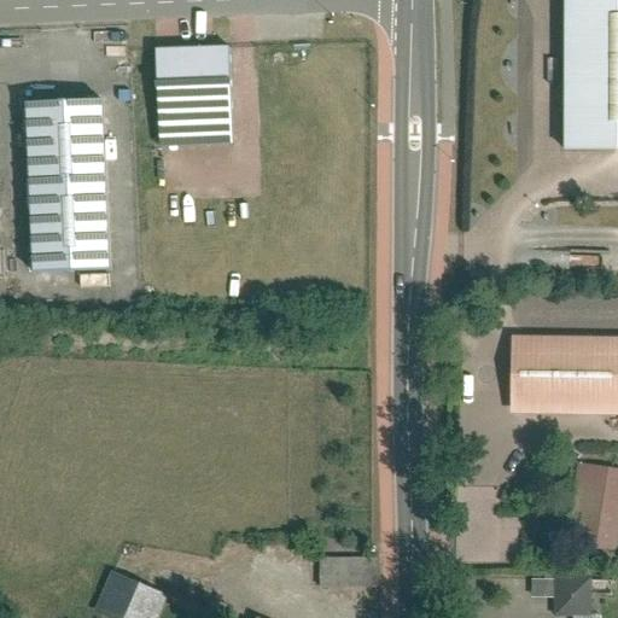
[(617,0),(564,0),(564,149),(617,147),(617,0)]
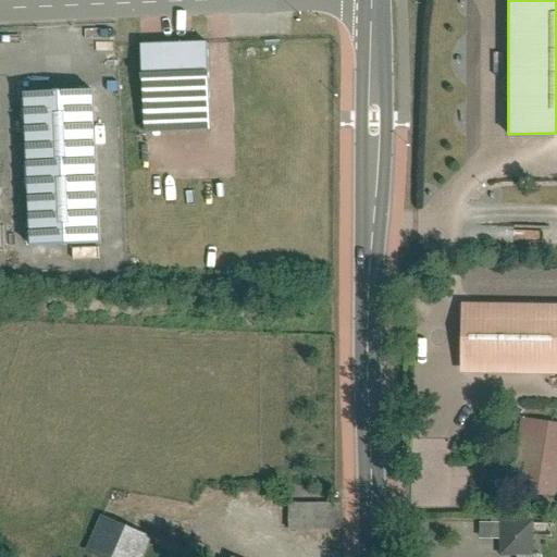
[(206,40),(138,42),(141,132),(209,130),(206,40)]
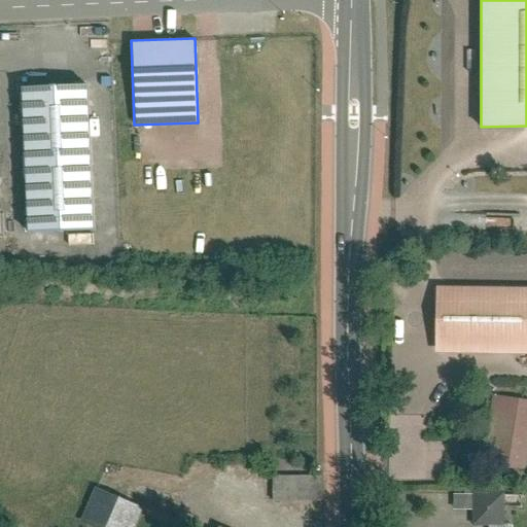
[(85,81),(18,84),(26,233),(93,230),(85,81)]
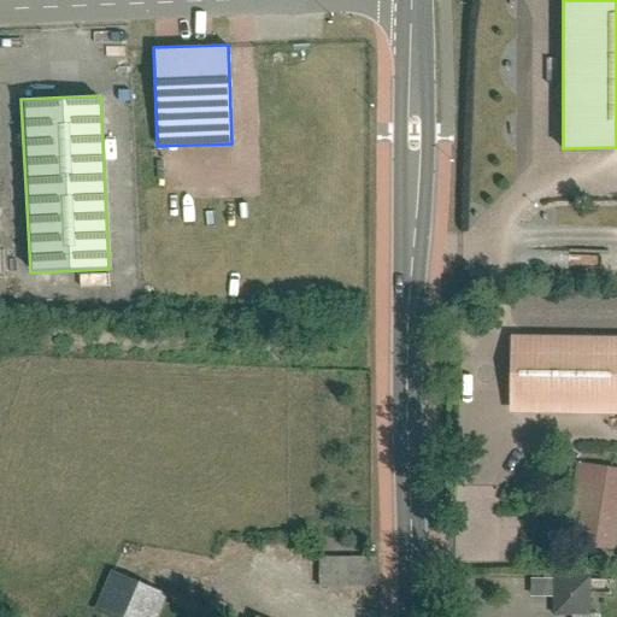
[(616,334),(504,331),(503,411),(616,413),(616,334)]
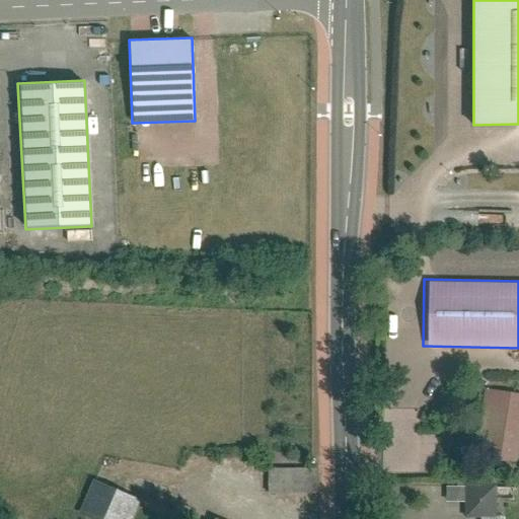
[(518,445),(518,393),(483,388),(471,456),(516,463),(518,445)]
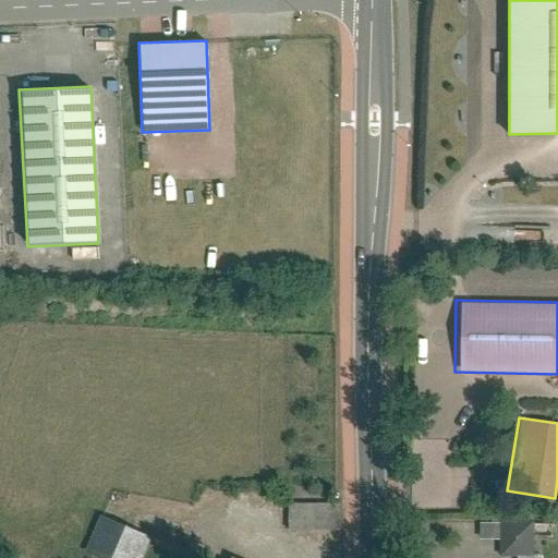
[(343,530),(342,502),(286,504),(286,530),(343,530)]
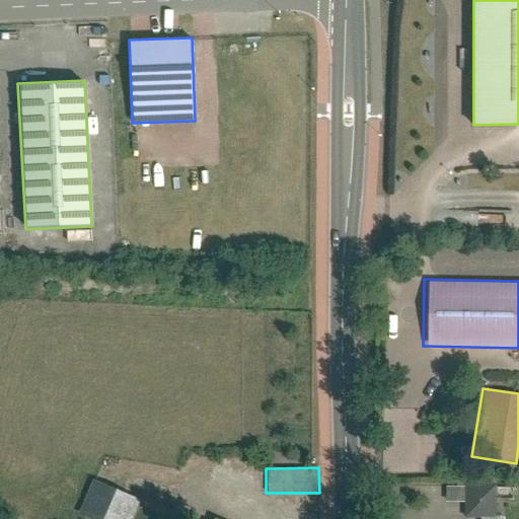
[(132,518),(141,500),(91,478),(77,514),(89,518),(132,518)]
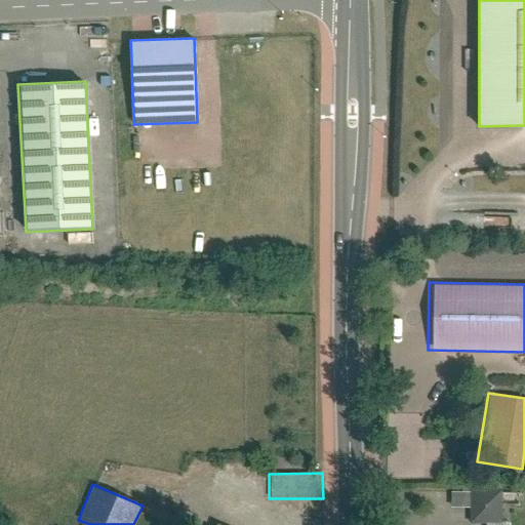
[(501,489),(473,489),(473,521),(501,521),(501,489)]
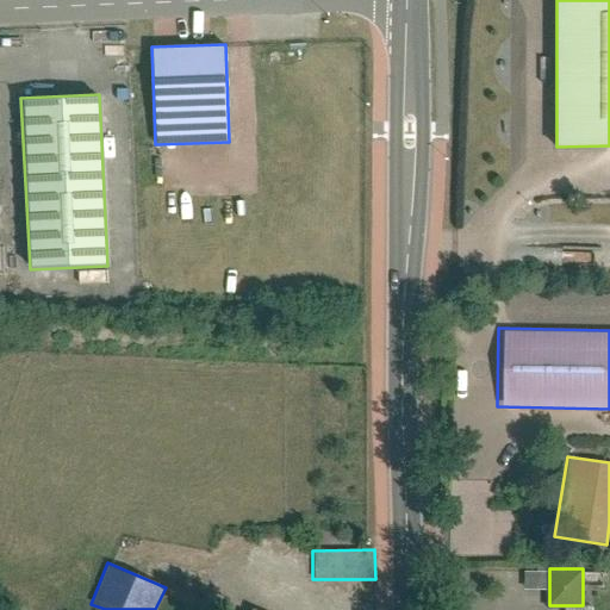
All buildings are outlined.
